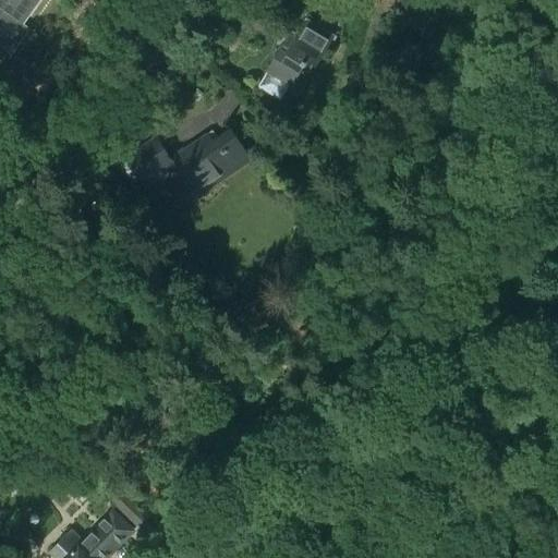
[(0,0),(0,50),(9,57),(28,29),(22,25),(39,0),(0,0)]
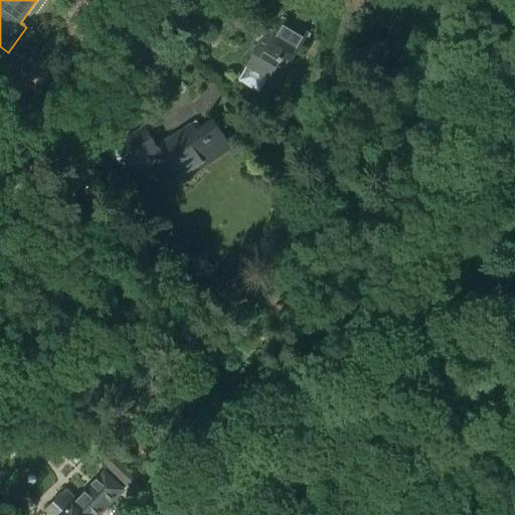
[(308,34),(283,19),(275,33),(268,30),(238,79),(260,93),(268,77),(271,79),(284,57),(292,62),(308,34)]
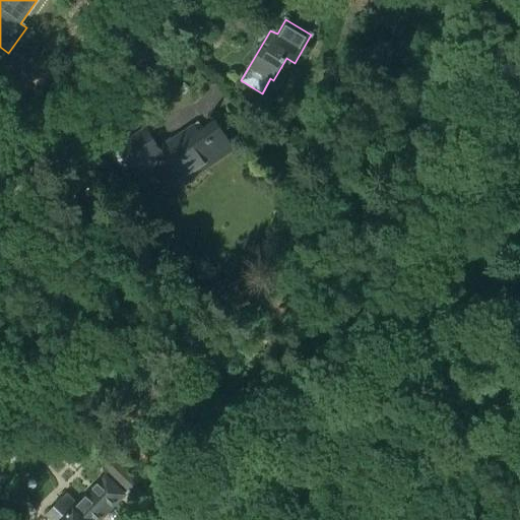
[(121,152),(115,155),(125,171),(130,167),(137,176),(166,157),(184,184),(236,149),(215,121),(198,132),(194,125),(159,148),(146,128),(118,147),(121,152)]
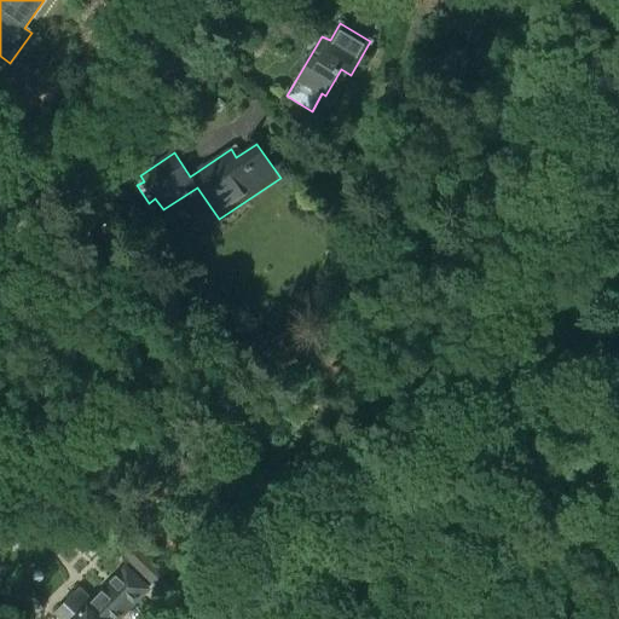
[(155,565),(142,551),(131,563),(144,576),(155,565)]
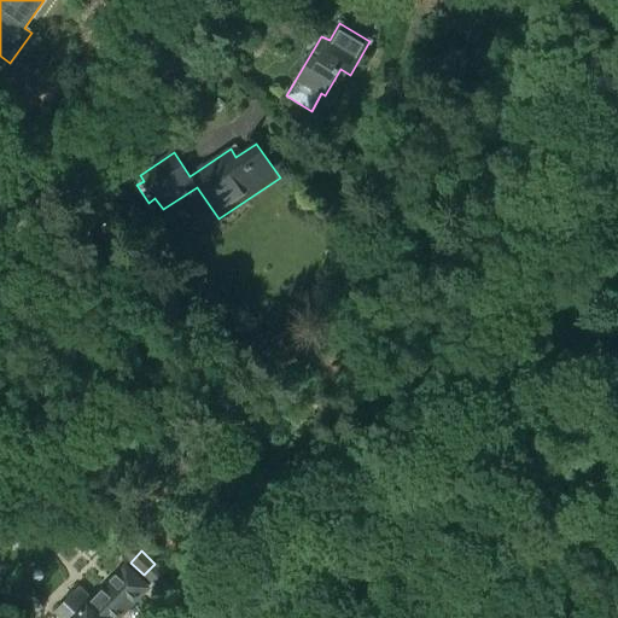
[(62,617),(116,617),(146,587),(126,567),(88,606),(86,602),(92,598),(80,587),(75,592),(74,592),(54,611),(62,617)]
